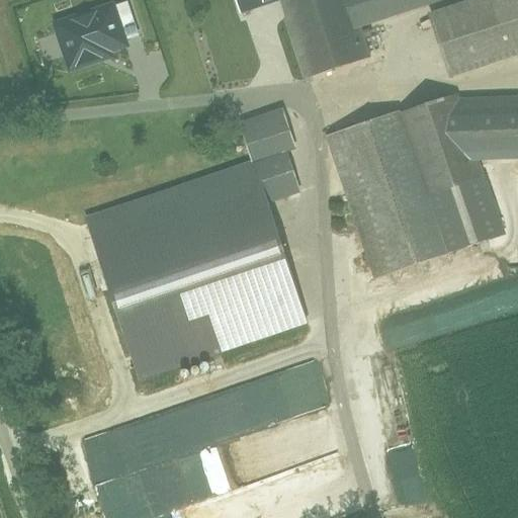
[(286,0),(309,76),(374,57),(365,29),(456,2),(455,0),(234,0),(239,14),(286,0)]
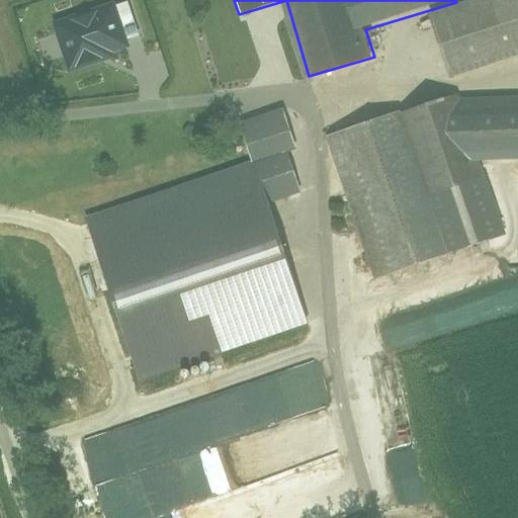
[(517,0),(499,0),(434,20),(452,81),(517,61),(517,0)]
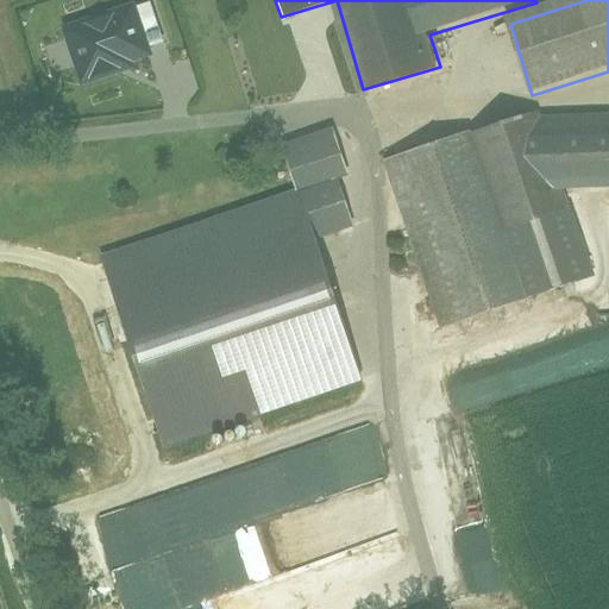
[(151,2),(64,32),(82,86),(169,56),(151,2)]
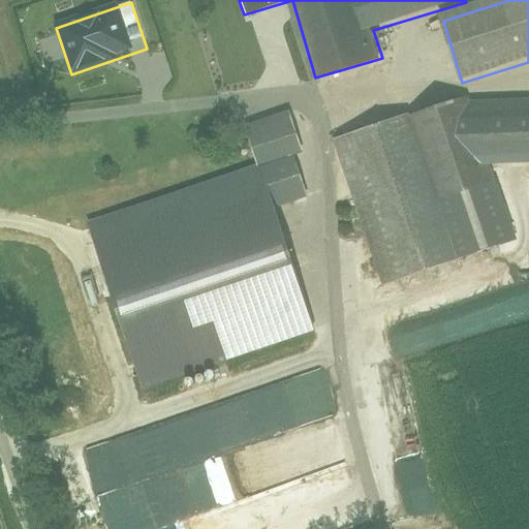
[(503,254),(473,161),(528,160),(528,111),(458,112),(455,103),(337,141),(384,291),(503,254)]
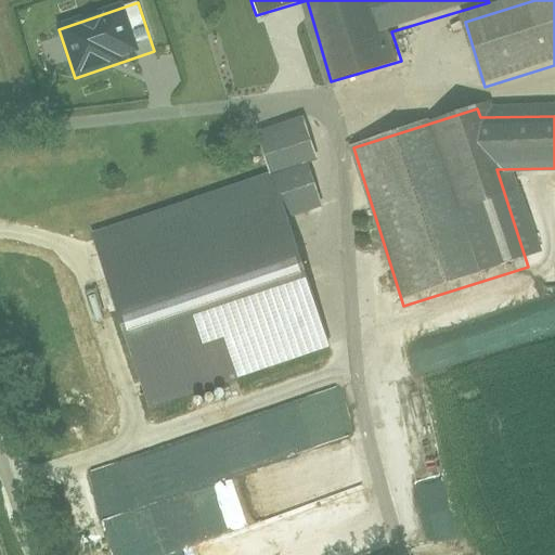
[(259,139),(274,181),(317,166),(301,124),(259,139)]
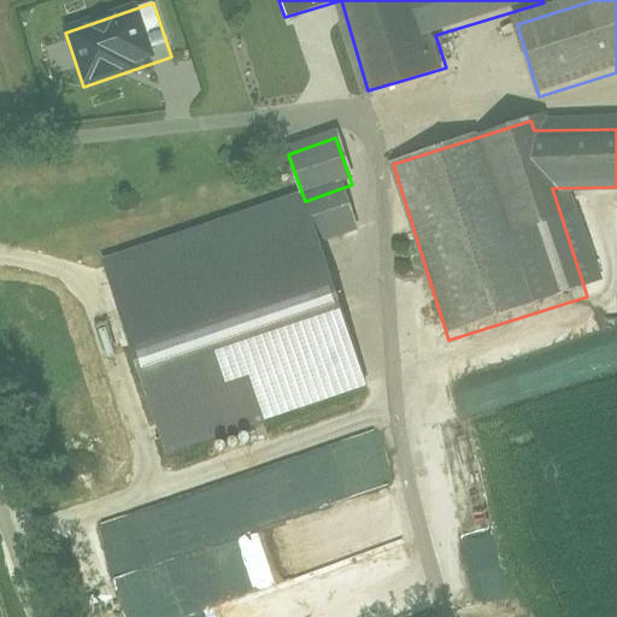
[(105,269),(166,451),(360,385),(299,203),(105,269)]
